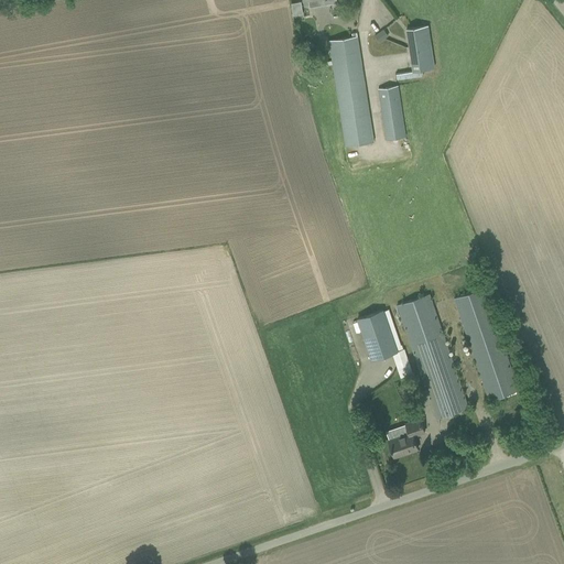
[(291,14),(302,13),(301,1),(290,2),(291,14)]
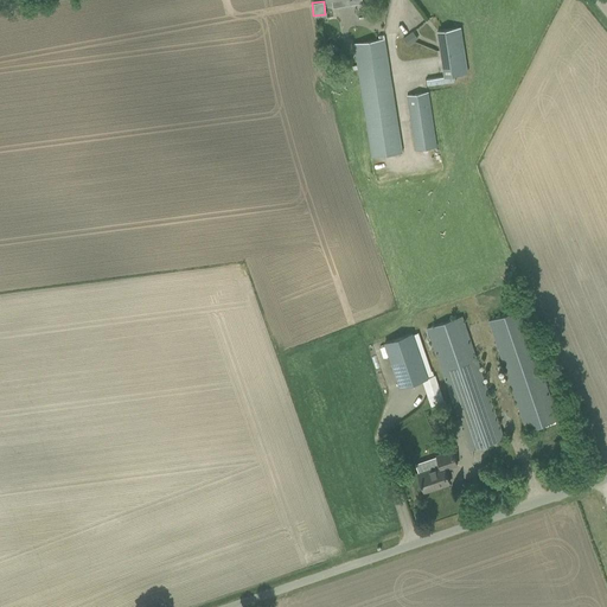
[(438,31),(445,77),(467,74),(460,27),(438,31)]
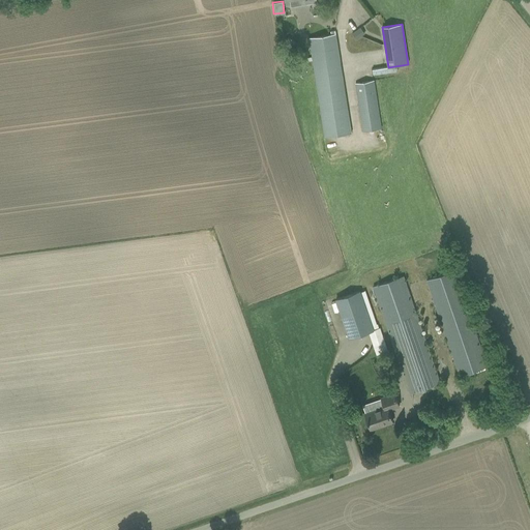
[(331,35),(310,38),(324,136),(351,131),(335,31),(330,31),(331,35)]
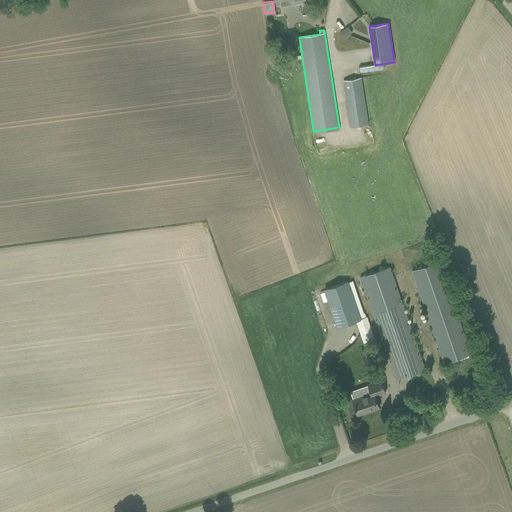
[(343,81),(350,127),(368,124),(361,79),(343,81)]
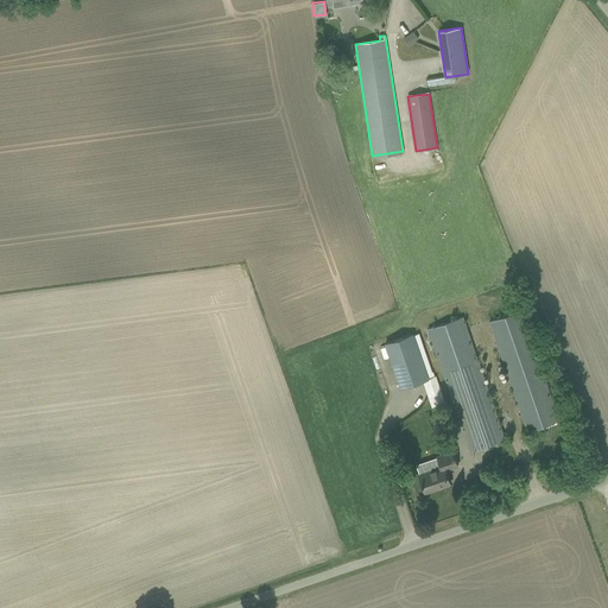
[(524,420),(527,431),(559,420),(521,310),(489,322),(524,420)]
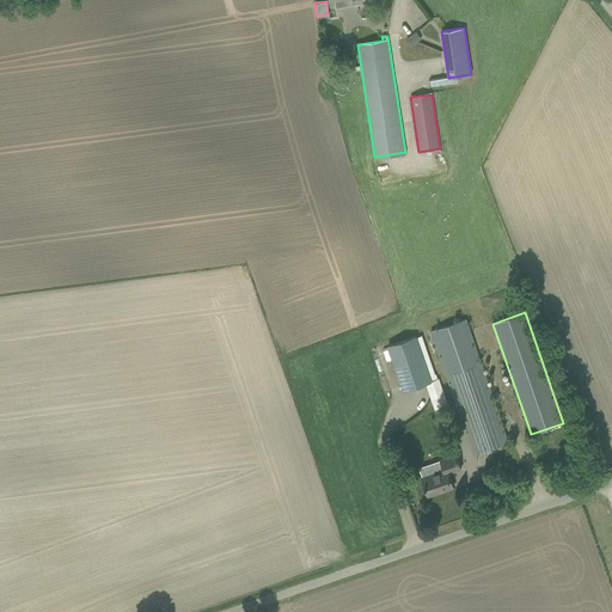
[(467,438),(473,454),(508,441),(505,430),(466,319),(430,331),(463,423),(452,427),(452,430),(456,442),(467,438)]
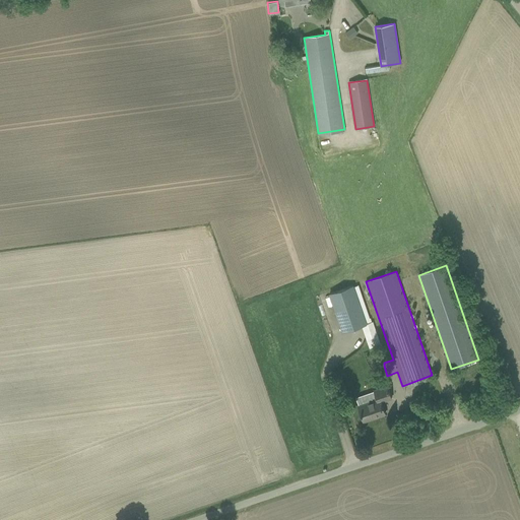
[(362,326),(371,350),(382,346),(374,322),(366,324),(352,285),(330,294),(343,332),(362,326)]
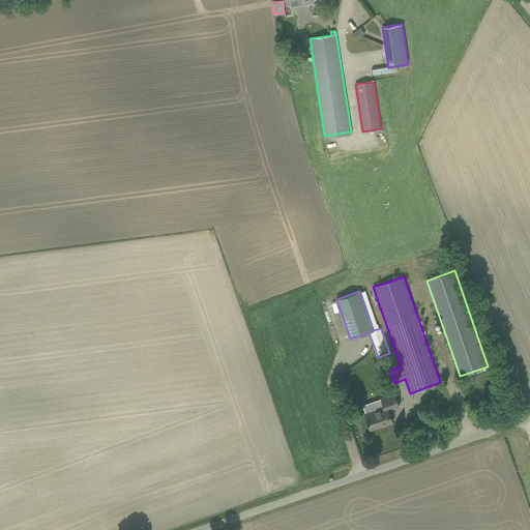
[(364,412),(372,430),(380,427),(379,423),(391,419),(388,410),(400,407),(394,392),(381,396),(384,405),(364,412)]
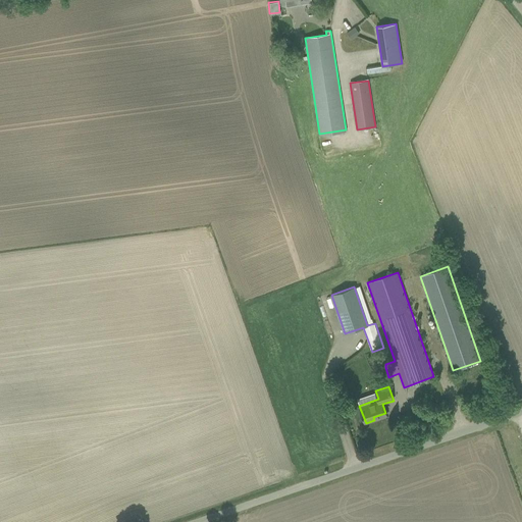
All buildings are outlined.
